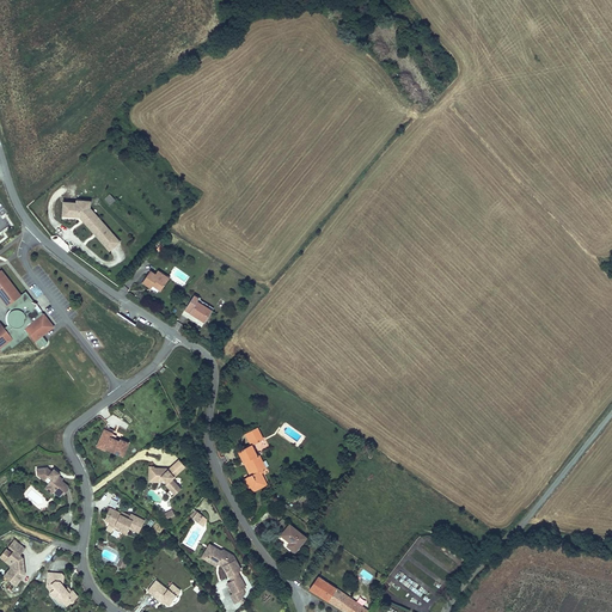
[(87,210),(90,208),(90,201),(75,200),(75,203),(62,202),(61,218),(79,218),(83,218),(89,225),(92,221),(90,218),(91,215),(87,210)]
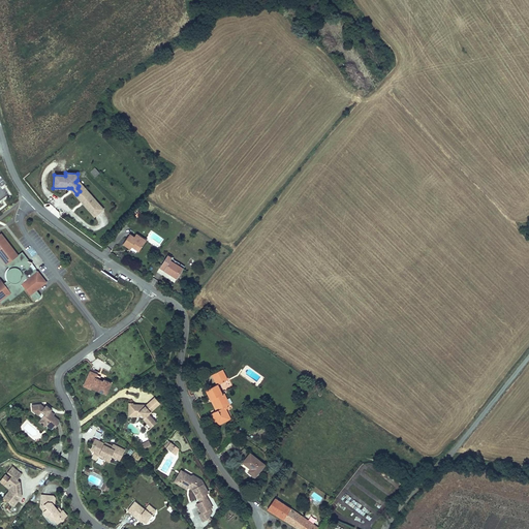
[(80,198),(86,192),(88,190),(78,180),(75,182),(79,186),(78,188),(80,191),(76,194),(80,198)]
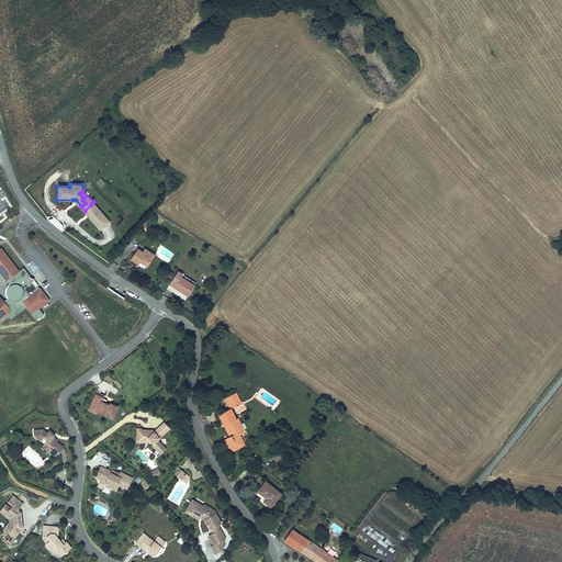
[(81,206),(76,200),(72,200),(90,218),(90,216),(85,211),(81,206)]
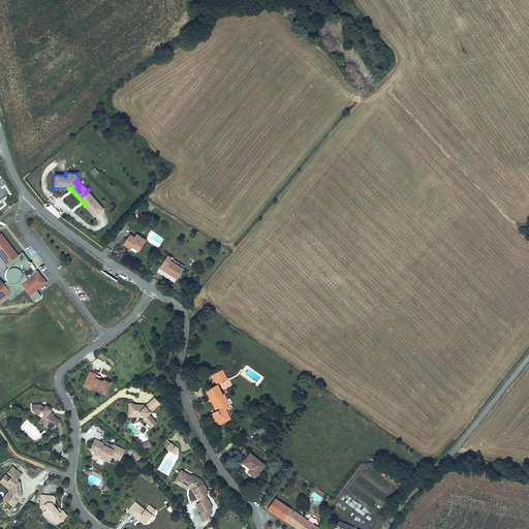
[(104,209),(92,195),(90,197),(86,192),(80,198),(85,204),(85,206),(90,212),(93,209),(98,214),(104,209)]
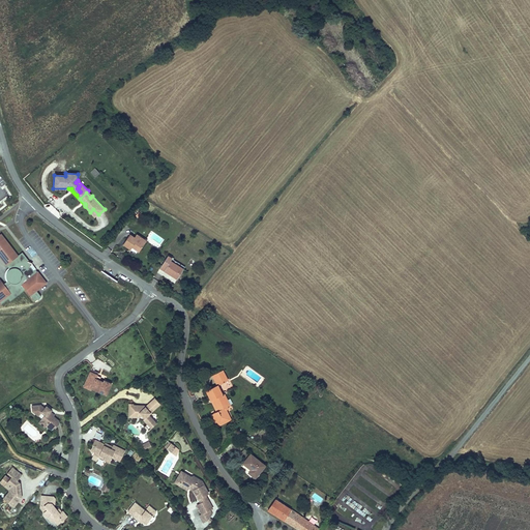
[(98,214),(93,209),(90,212),(94,217),(98,214)]
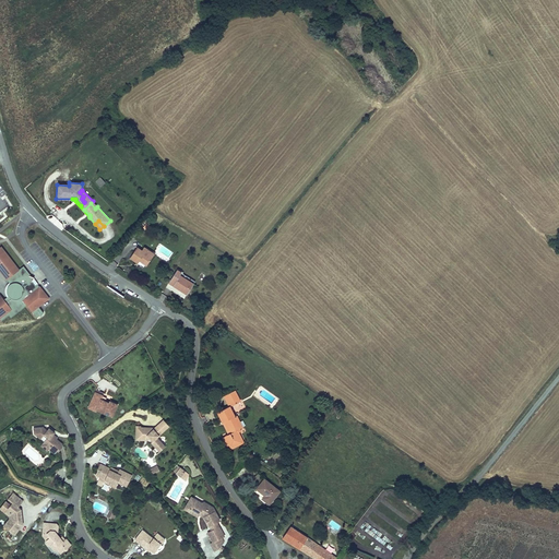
[(137,247),(129,259),(138,264),(139,261),(146,266),(154,253),(144,247),(142,250),(137,247)]
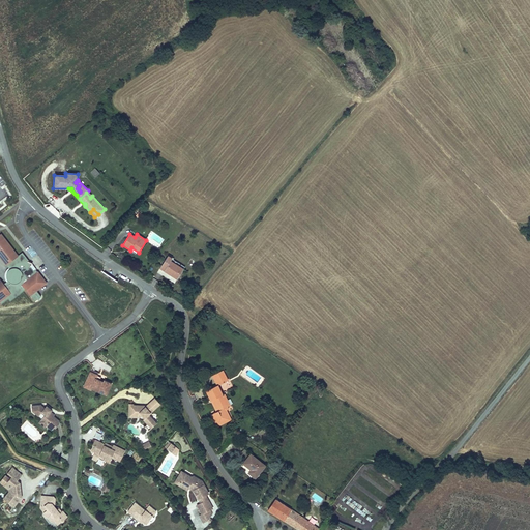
[(34,297),(43,290),(33,276),(31,278),(27,274),(30,270),(26,269),(26,268),(20,260),(16,263),(0,244),(0,264),(5,270),(3,271),(6,275),(5,277),(4,280),(4,282),(4,286),(5,289),(2,292),(0,290),(0,311),(6,306),(8,308),(23,296),(33,308),(39,303),(34,297)]
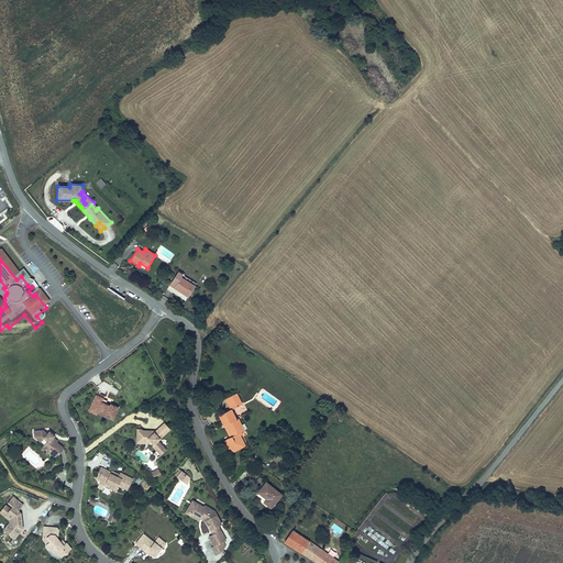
[(181,277),(183,274),(178,272),(170,283),(175,286),(174,287),(188,296),(195,286),(181,277)]
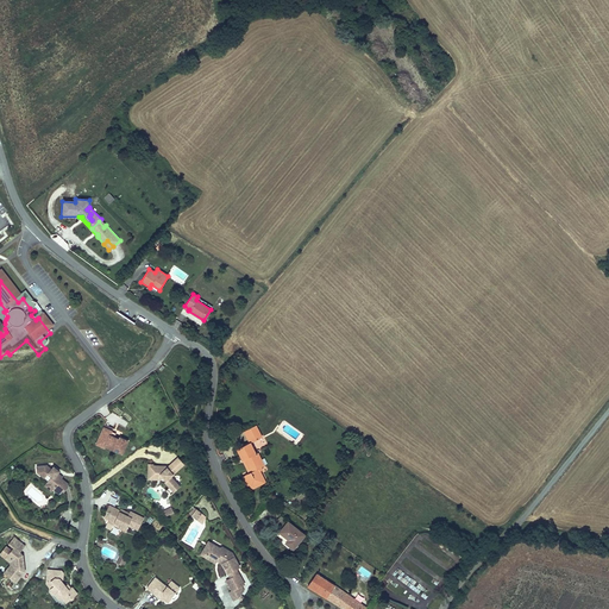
[(245,476),(245,477),(251,488),(257,484),(256,482),(264,478),(261,471),(263,470),(262,468),(255,454),(256,454),(250,444),(262,437),(256,425),(244,432),(250,443),(237,449),(250,473),(245,476)]
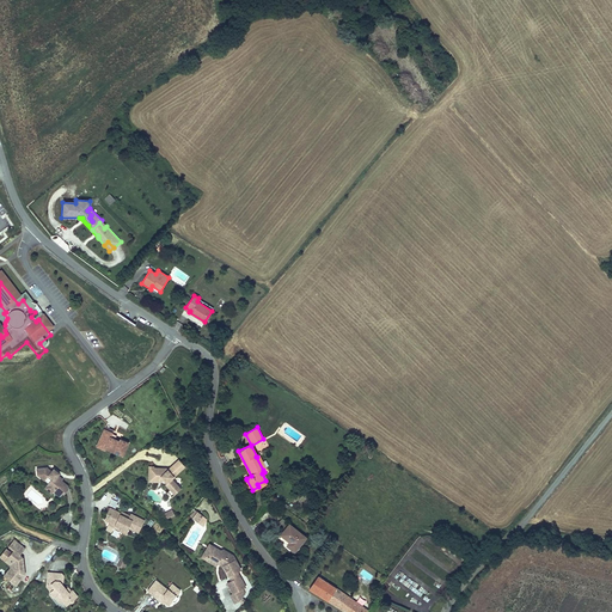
[(109,456),(126,463),(132,451),(123,447),(122,448),(118,447),(115,445),(116,441),(108,438),(103,448),(110,452),(109,456)]
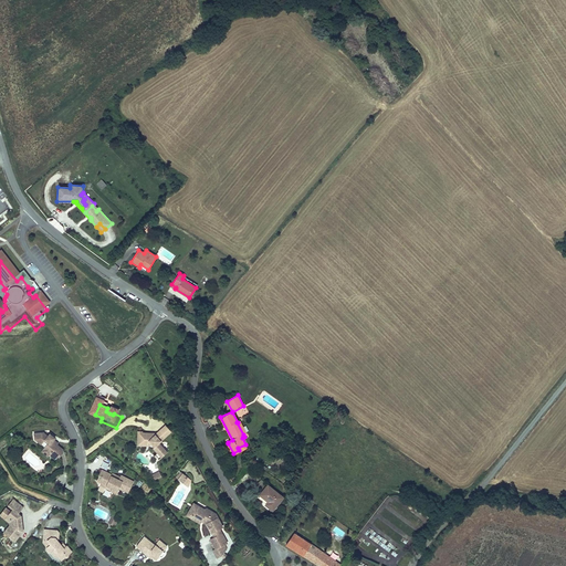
[(158,431),(164,438),(171,431),(165,425),(158,431)]
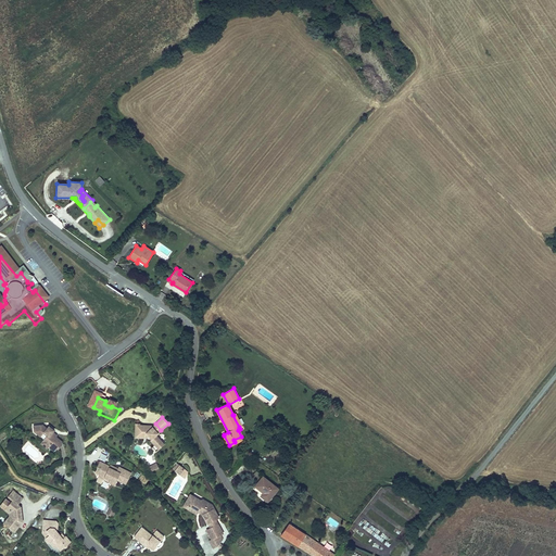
[(150,428),(148,428),(148,425),(139,425),(139,424),(135,424),(135,437),(146,437),(149,437),(151,439),(150,440),(159,450),(164,444),(156,434),(158,433),(152,427),(150,428)]
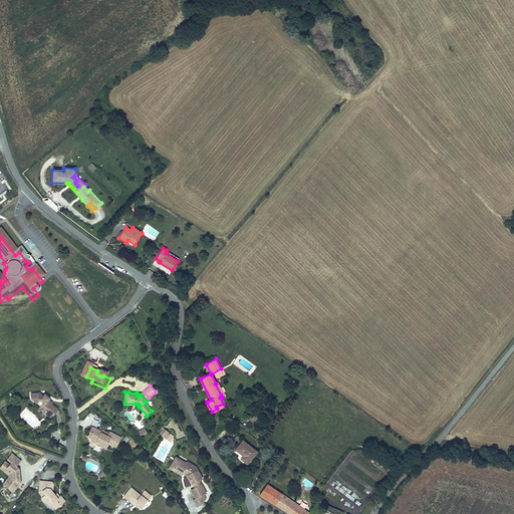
[(141,395),(146,401),(149,398),(144,392),(141,395)]
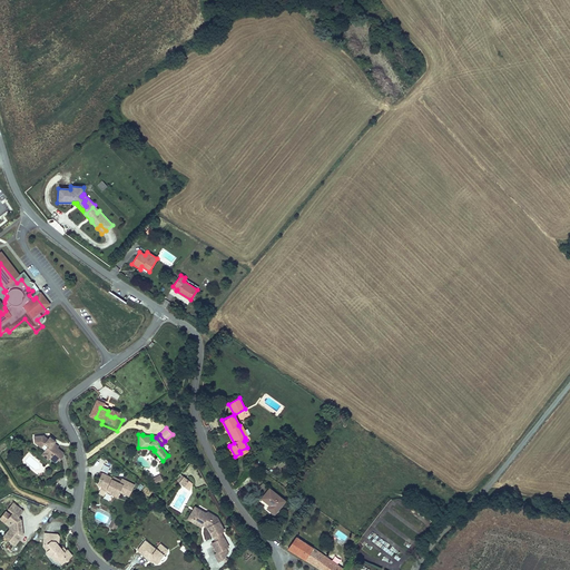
[(55,441),(49,436),(47,439),(43,435),(33,436),(35,442),(41,448),(45,442),(49,445),(43,452),(50,458),(51,455),(53,455),(58,459),(60,460),(64,454),(64,452),(57,446),(52,443),(53,442),(55,441)]
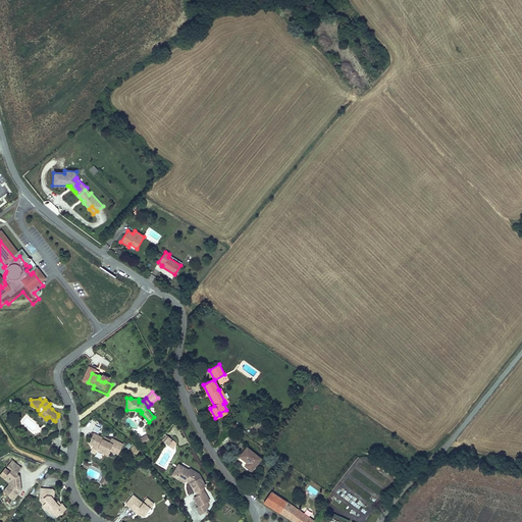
[(228,414),(226,410),(219,413),(220,415),(215,418),(210,409),(209,410),(214,421),(228,414)]
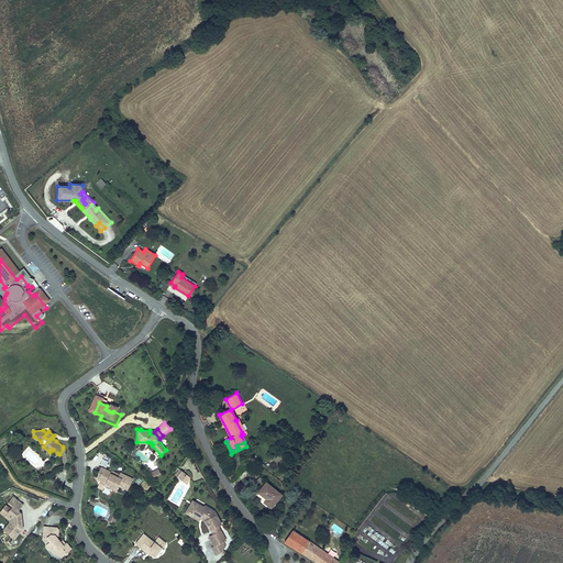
[(128,489),(133,478),(120,473),(119,474),(118,474),(117,476),(110,473),(111,472),(100,467),(96,477),(101,479),(102,478),(107,481),(106,483),(111,486),(110,488),(117,490),(119,485),(128,489)]
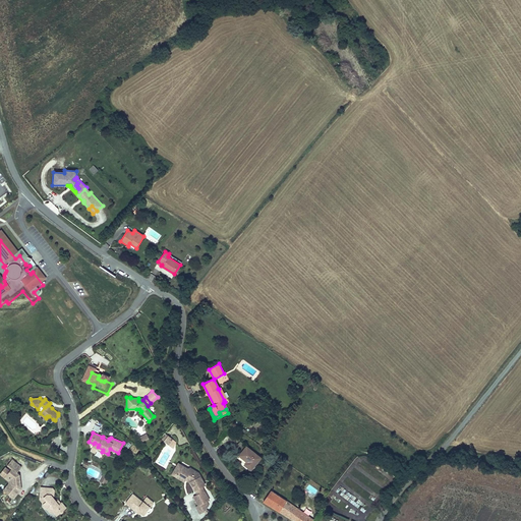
[(176,442),(165,433),(161,439),(173,449),(176,442)]
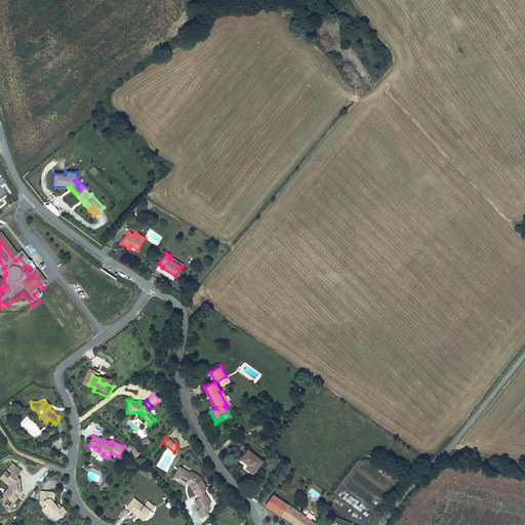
[(93,450),(103,455),(104,453),(98,450),(99,448),(95,446),(94,447),(89,445),(89,446),(94,449),(93,450)]
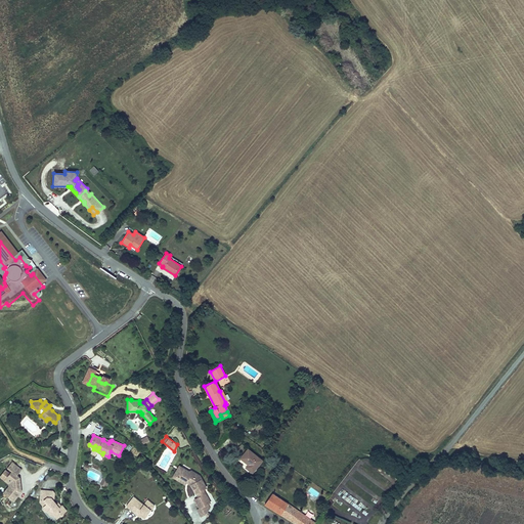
[(263,461),(247,448),(239,459),(248,465),(245,468),(252,474),(263,461)]
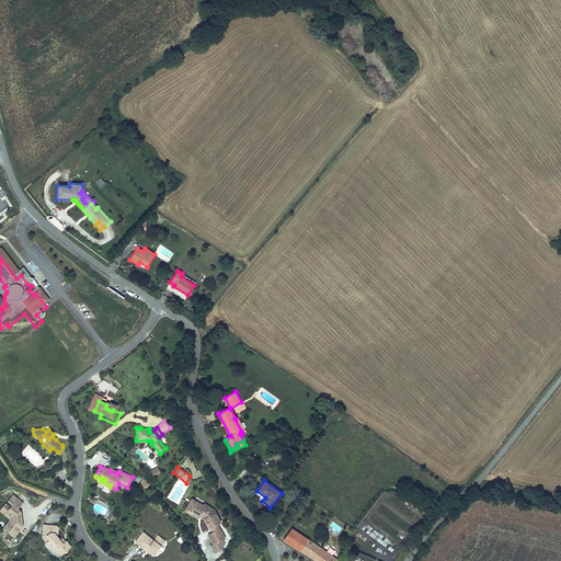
[(23,526),(22,521),(21,521),(20,517),(22,516),(21,512),(18,508),(23,503),(12,494),(8,501),(12,505),(10,507),(6,513),(11,517),(11,521),(4,529),(14,537),(23,526)]
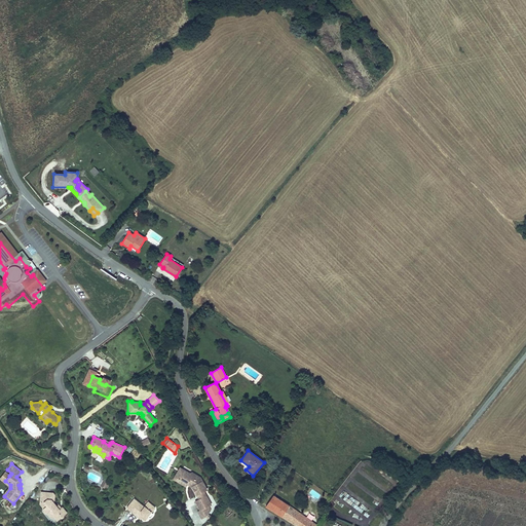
[(200,477),(192,473),(190,473),(180,467),(173,480),(186,487),(187,485),(192,488),(198,500),(195,501),(199,510),(196,512),(201,519),(207,517),(211,511),(209,505),(212,504),(204,492),(208,490),(200,477)]
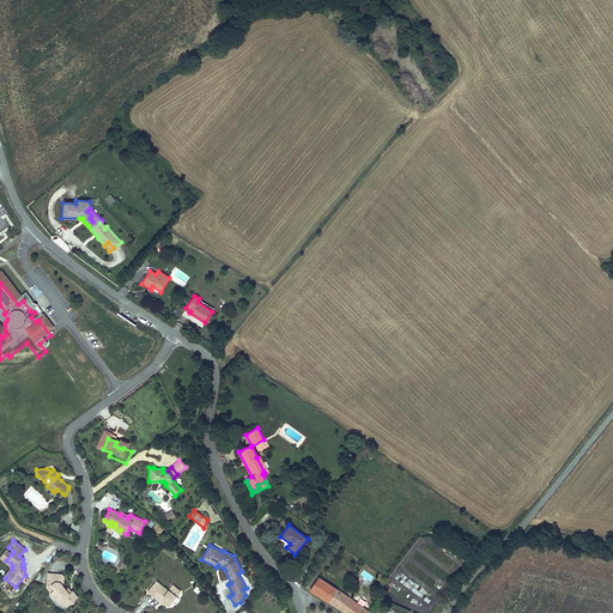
[(6,560),(11,554),(6,550),(0,558),(10,566),(10,569),(4,577),(5,578),(12,569),(12,565),(6,560)]
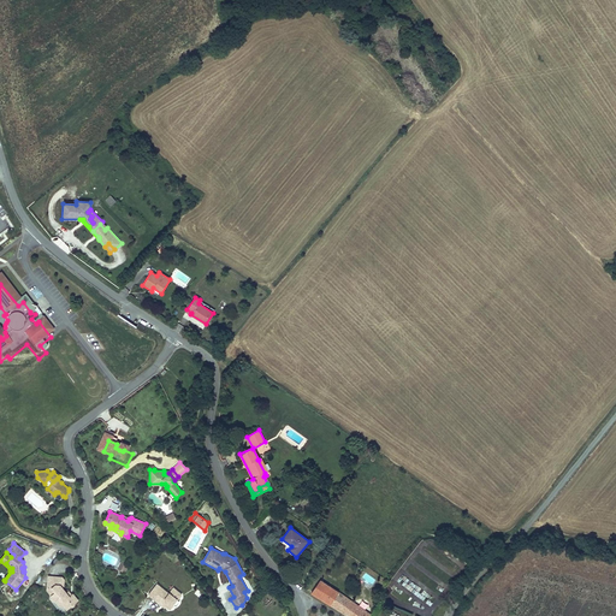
[(120,562),(117,569),(125,573),(128,566),(120,562)]
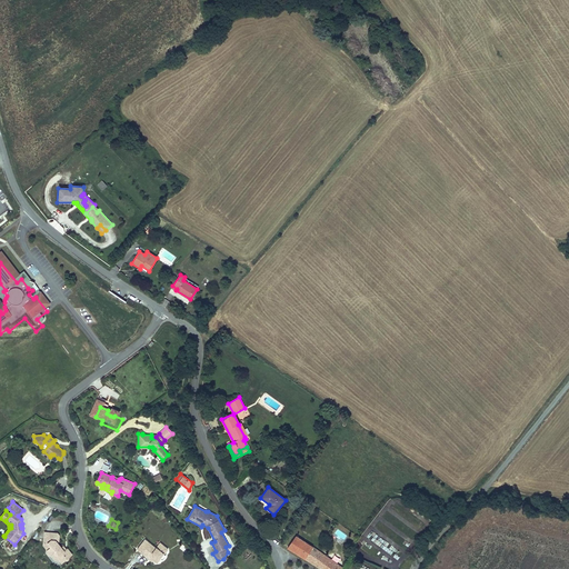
[(345,540),(348,536),(337,529),(333,533),(345,540)]
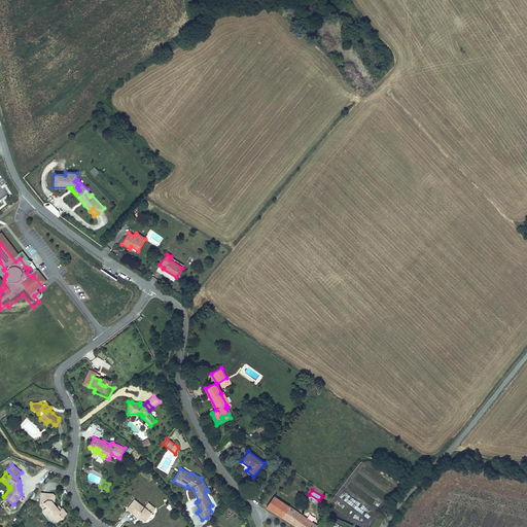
[(57,507),(53,502),(55,501),(55,496),(55,495),(54,494),(53,494),(42,492),(40,502),(46,503),(47,504),(47,506),(43,510),(43,512),(45,514),(47,515),(50,518),(53,516),(57,522),(67,514),(62,508),(61,508),(60,511),(57,507)]
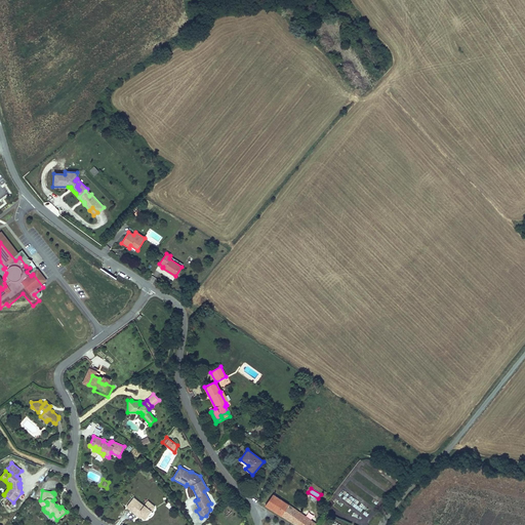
[(358,519),(361,513),(366,517),(369,514),(356,505),(359,501),(342,490),(337,496),(357,510),(353,515),(358,519)]
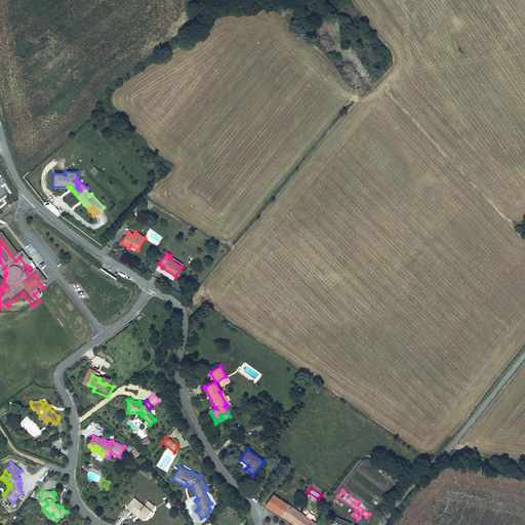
[(309,513),(306,516),(273,494),(265,506),(294,524),(315,524),(316,523),(311,520),(314,516),(309,513)]
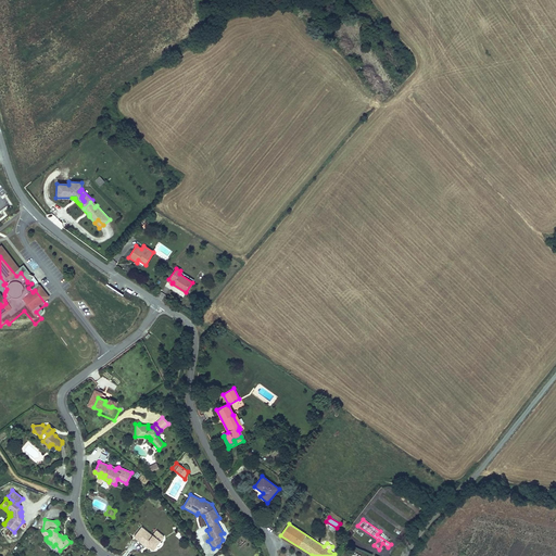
[(135,536),(150,550),(151,547),(152,550),(153,550),(156,546),(156,544),(160,540),(162,540),(164,536),(163,535),(156,530),(153,535),(142,527),(135,536)]
